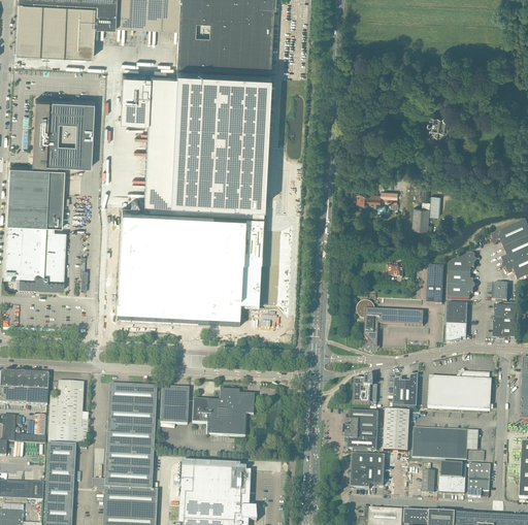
[(18,0),(15,51),(39,52),(40,52),(63,53),(63,54),(64,54),(64,53),(93,54),(94,23),(178,27),(176,64),(177,64),(177,65),(177,66),(176,66),(176,74),(151,73),(151,72),(128,71),(128,72),(123,71),(122,77),(122,94),(120,118),(149,120),(145,166),(144,198),(139,198),(139,205),(263,211),(265,165),(270,71),(201,67),(202,65),(270,68),(273,5),(271,5),(271,0),(18,0)]
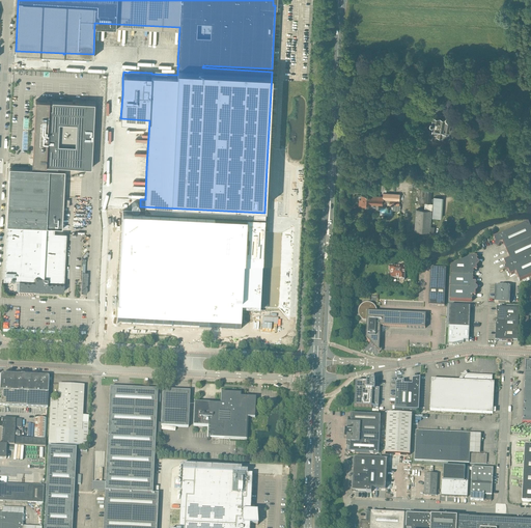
[(58,168),(58,163),(91,165),(94,100),(52,98),(52,100),(52,106),(49,106),(49,100),(49,98),(35,96),(32,167),(58,168)]
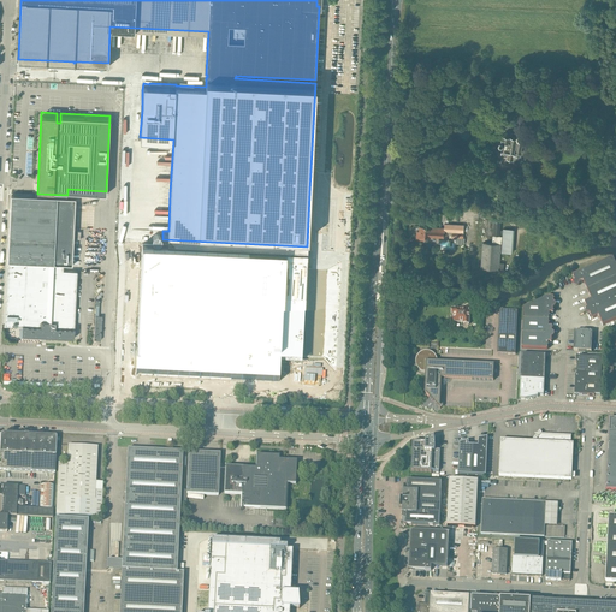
[(501,142),(503,143),(502,148),(508,149),(507,153),(509,155),(511,156),(514,154),(514,150),(515,150),(515,149),(521,150),(523,137),(521,136),(521,135),(521,134),(520,132),(519,131),(517,132),(516,132),(516,134),(503,130),(502,137),(499,137),(499,141),(501,141),(501,142)]
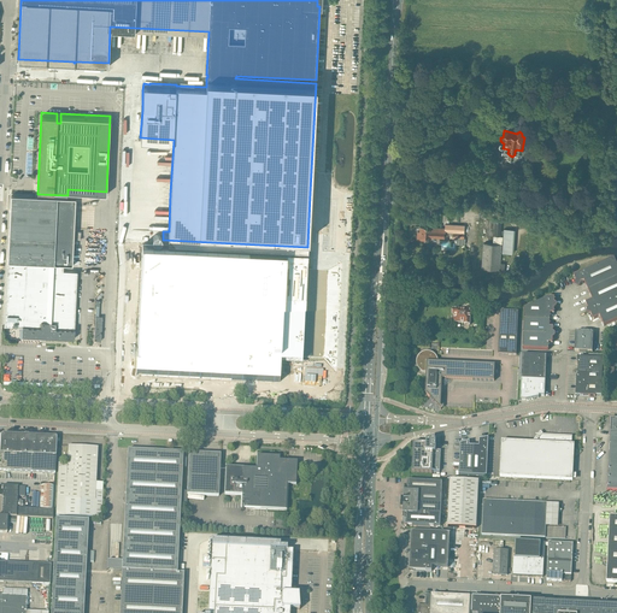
[(9,259),(5,323),(21,324),(19,335),(46,336),(46,334),(75,335),(75,325),(77,269),(63,267),(64,261),(72,263),(76,195),(68,195),(37,194),(11,193),(9,259)]
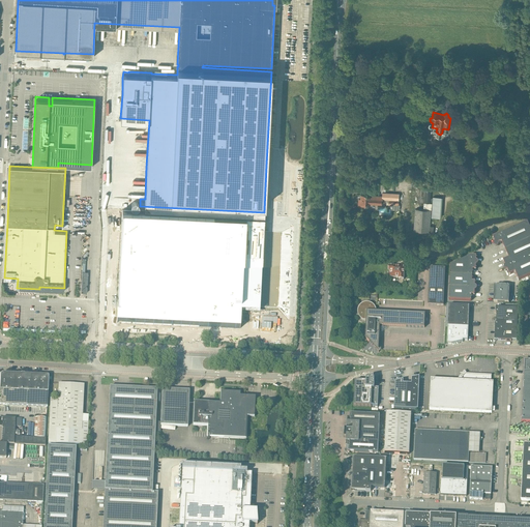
[(358,196),(358,204),(366,204),(366,201),(382,202),(382,194),(360,192),(360,197),(358,196)]
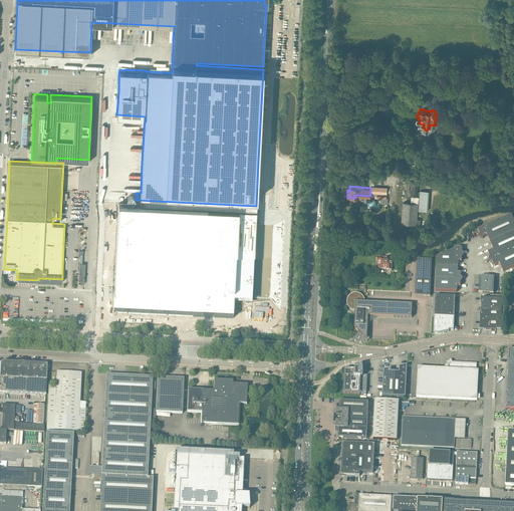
[(426,208),(427,188),(420,187),(419,207),(426,208)]
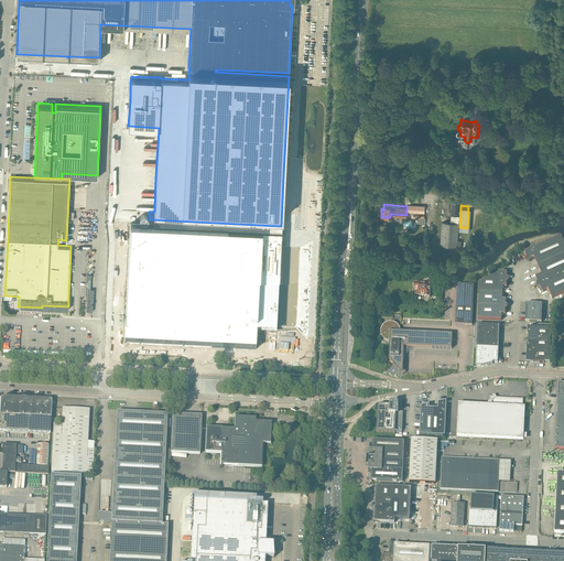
[(424,211),(414,211),(413,215),(418,215),(418,218),(418,220),(422,220),(422,216),(423,216),(424,211)]
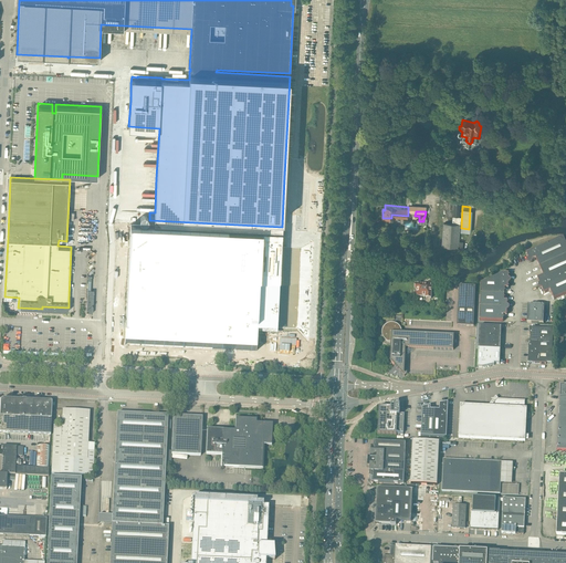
[(444,220),(442,243),(459,244),(461,221),(444,220)]
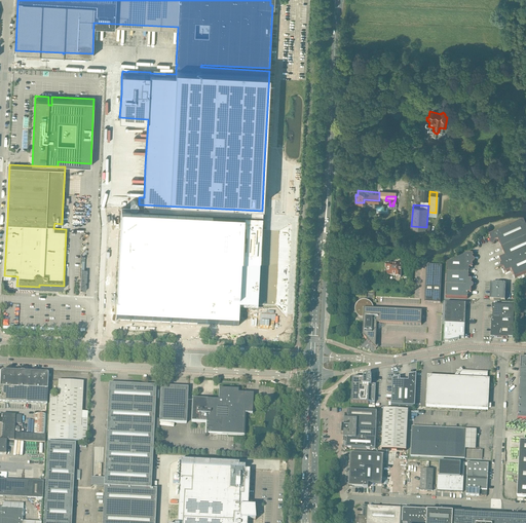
[(122,206),(117,313),(237,320),(238,303),(255,305),(262,212),(122,206)]
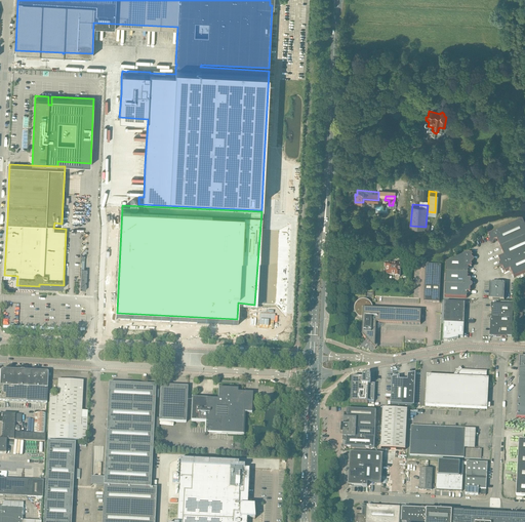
[(488,232),(490,237),(489,237),(489,238),(489,239),(489,240),(489,241),(490,241),(490,242),(491,242),(492,242),(492,241),(493,241),(493,240),(494,240),(494,239),(494,238),(497,237),(500,245),(524,234),(524,224),(522,217),(494,230),(488,232)]
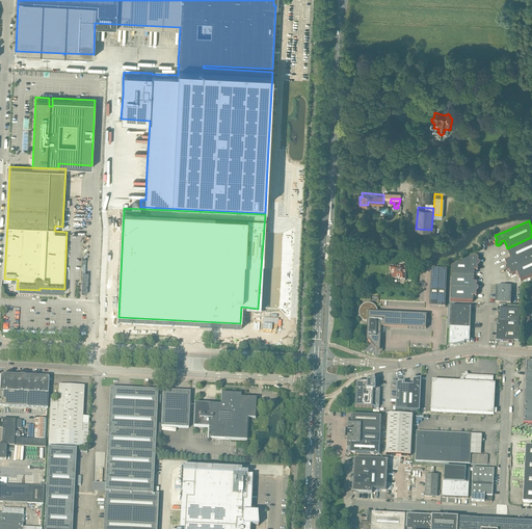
[(531,255),(531,237),(507,248),(511,257),(505,259),(507,264),(506,264),(506,265),(506,266),(506,267),(531,255)]
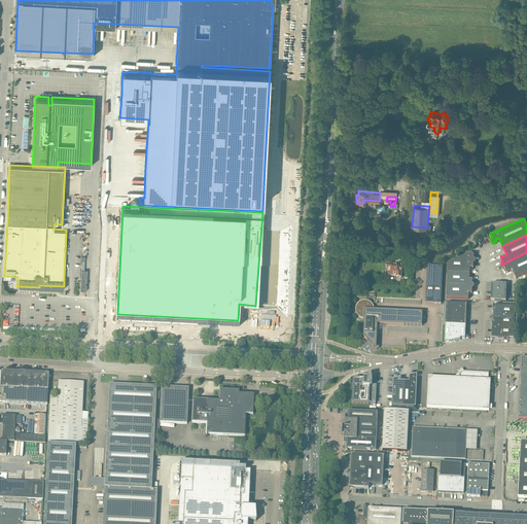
[(473,256),(473,252),(467,251),(467,253),(448,260),(448,271),(469,272),(470,266),(472,266),(473,262),(475,262),(475,260),(476,260),(476,259),(476,258),(476,257),(475,257),(475,256),(473,256)]
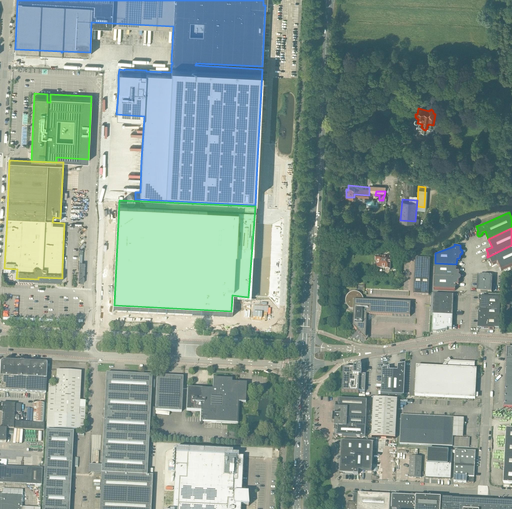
[(490,258),(492,263),(498,260),(501,268),(511,263),(511,245),(487,257),(488,258),(489,258),(490,258)]
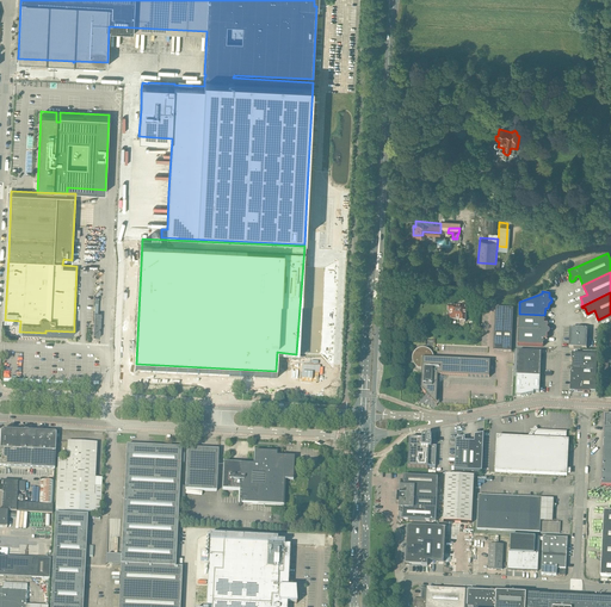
[(466,319),(467,302),(462,302),(462,303),(449,303),(449,309),(450,309),(450,316),(460,316),(460,319),(466,319)]
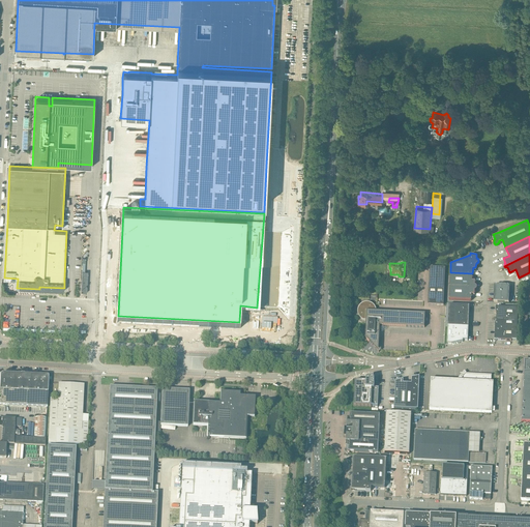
[(430,264),(430,272),(429,301),(443,302),(445,265),(430,264)]
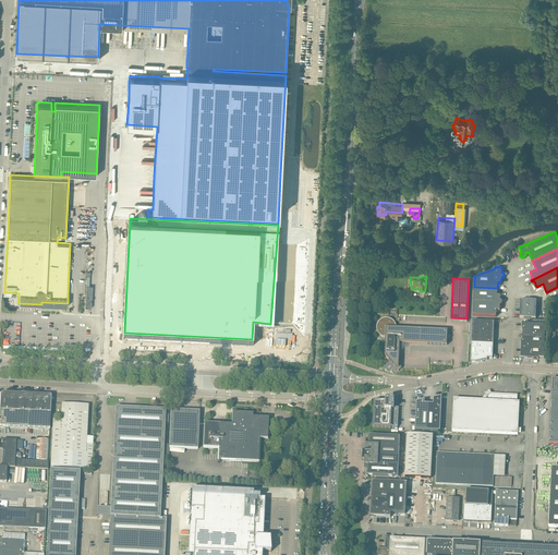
[(474,287),(474,300),(502,301),(502,300),(501,299),(500,299),(500,298),(500,293),(497,293),(497,288),(474,287)]
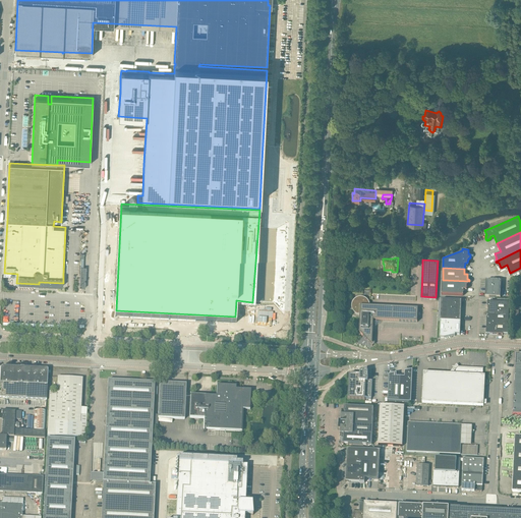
[(485,278),(485,294),(500,295),(501,279),(485,278)]
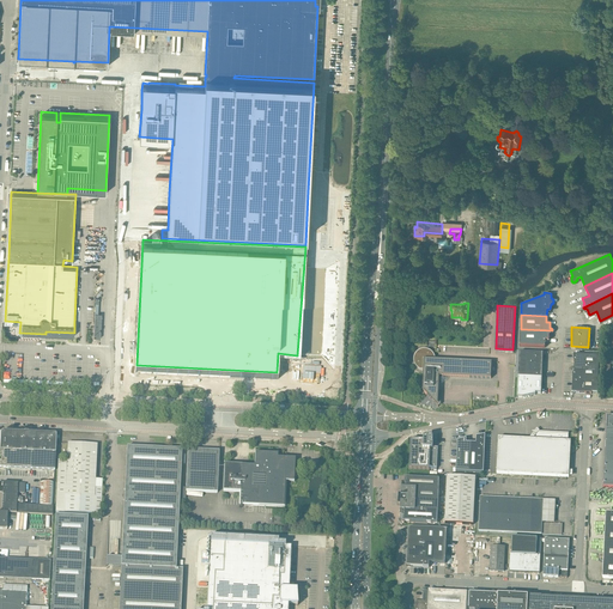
[(521,329),(520,343),(545,345),(545,338),(548,339),(550,334),(550,333),(551,333),(552,332),(552,330),(521,329)]
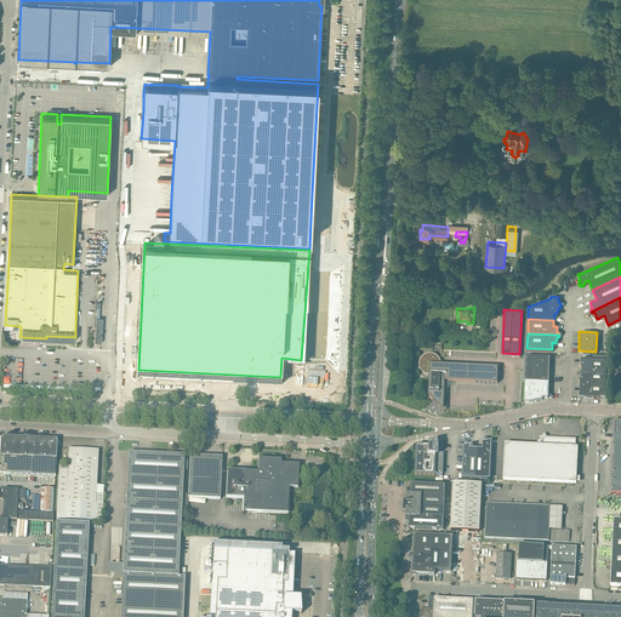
[(428,371),(429,371),(428,392),(432,396),(434,395),(442,404),(444,404),(445,382),(446,382),(449,380),(449,378),(497,381),(499,364),(440,361),(440,360),(440,359),(439,359),(439,358),(439,356),(438,356),(438,355),(437,354),(436,353),(434,352),(433,352),(432,352),(431,352),(429,352),(428,352),(427,352),(426,353),(425,353),(423,354),(422,354),(422,355),(421,356),(421,358),(420,359),(420,360),(420,361),(420,363),(420,364),(421,365),(421,366),(422,367),(423,369),(423,370),(425,370),(426,370),(426,371),(427,371),(428,371)]
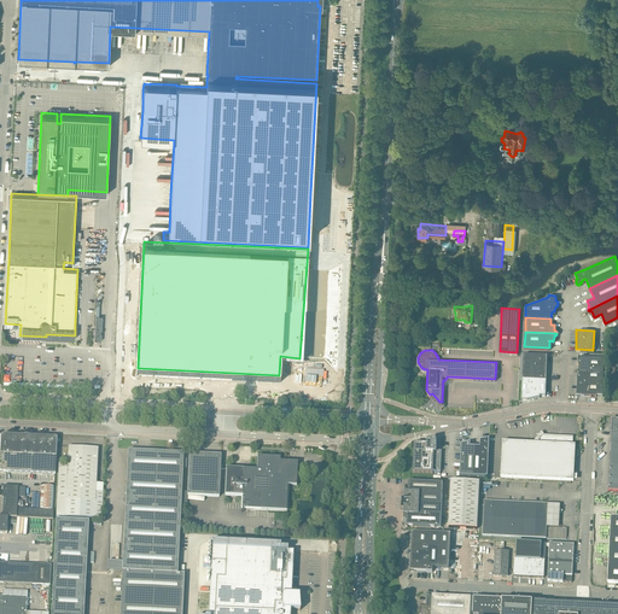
[(547,354),(523,352),(523,364),(547,366),(547,354)]
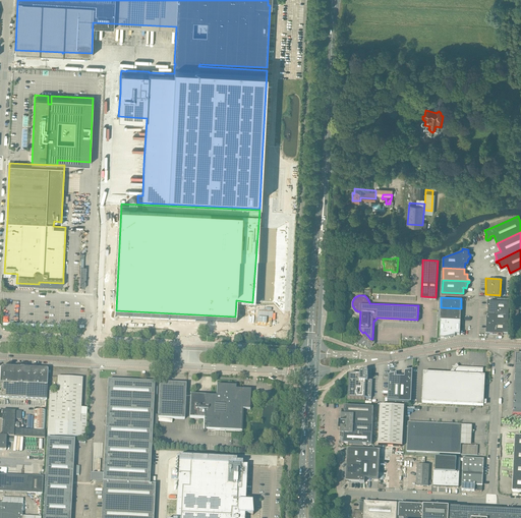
[(488,309),(509,310),(509,300),(487,299),(487,304),(488,304),(488,309)]
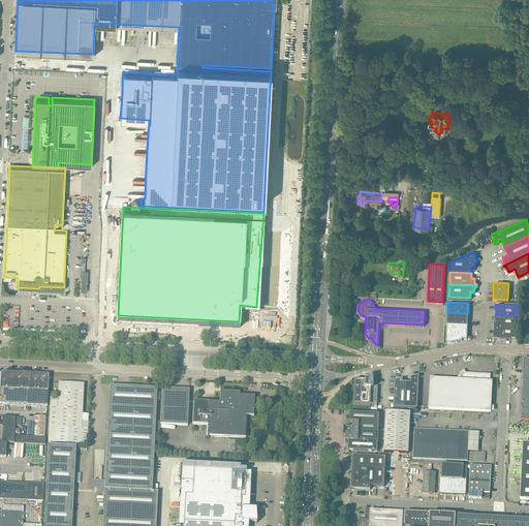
[(468,323),(468,313),(447,312),(447,322),(458,323),(468,323)]
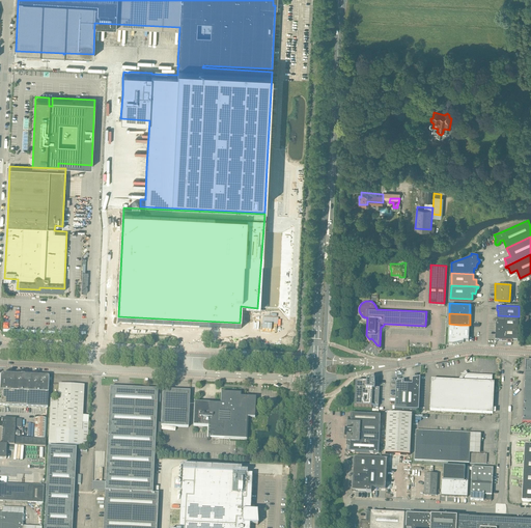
[(518,328),(519,316),(498,315),(497,322),(496,322),(496,327),(518,328)]
